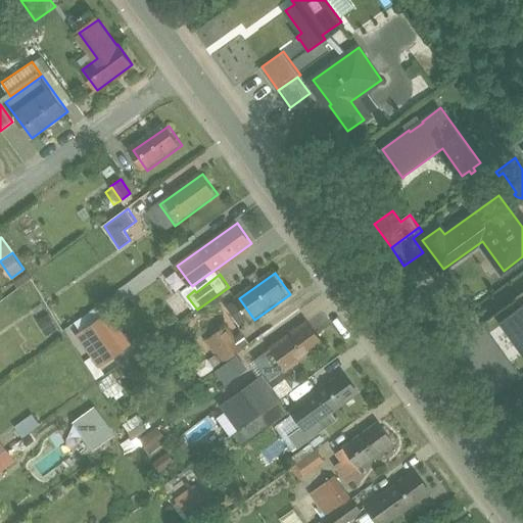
[(522,285),(503,300),(522,327),(522,285)]
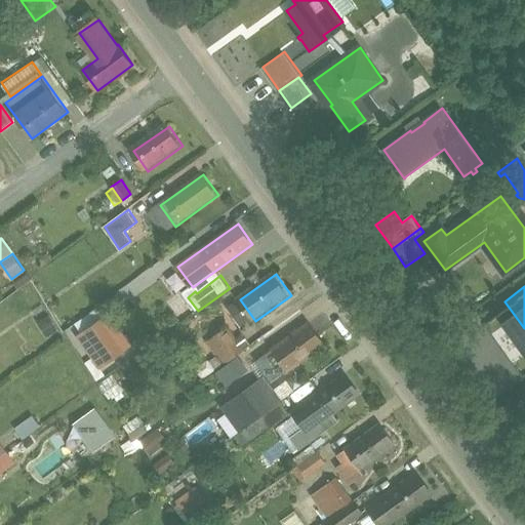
[(98,305),(69,325),(75,334),(105,314),(98,305)]
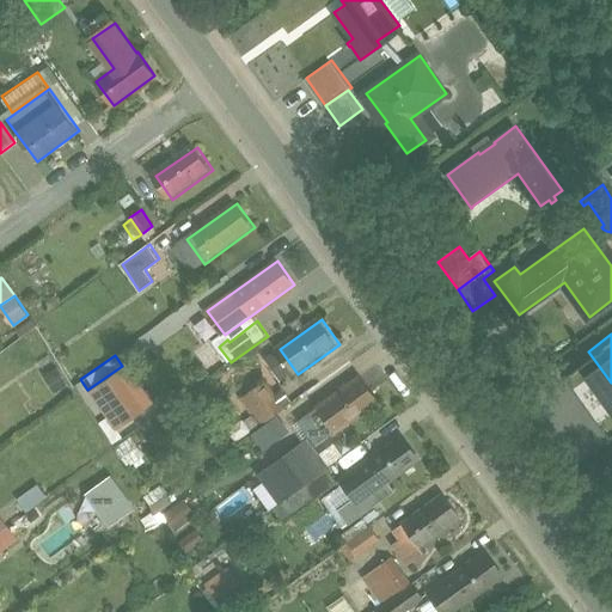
[(56,366),(44,374),(56,392),(68,384),(56,366)]
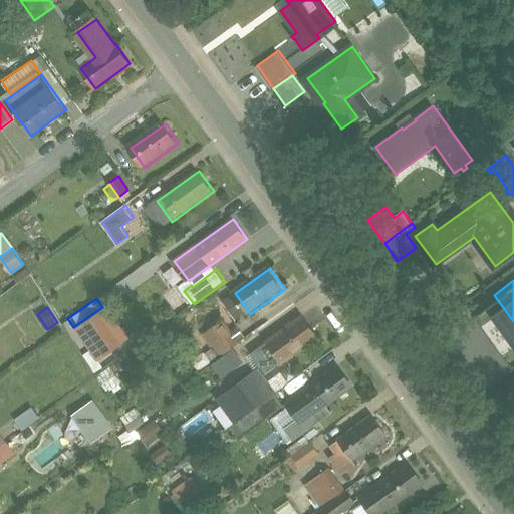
[(106,307),(91,317),(113,347),(127,336),(106,307)]
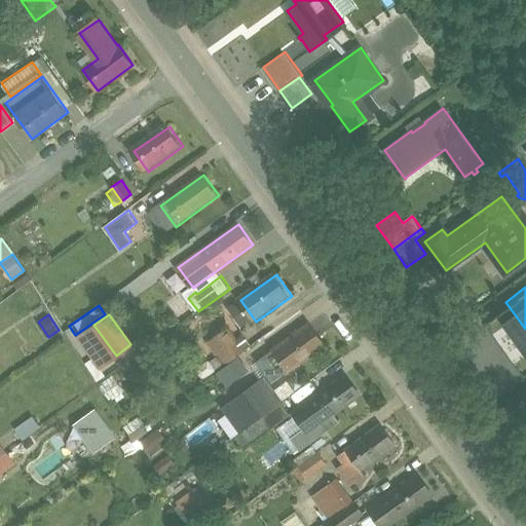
[(94,325),(78,336),(101,367),(116,355),(94,325)]
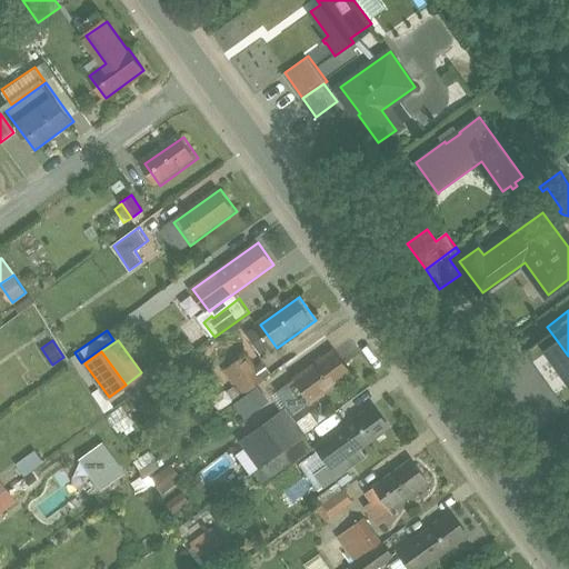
[(336,351),(297,379),(313,401),(351,373),(336,351)]
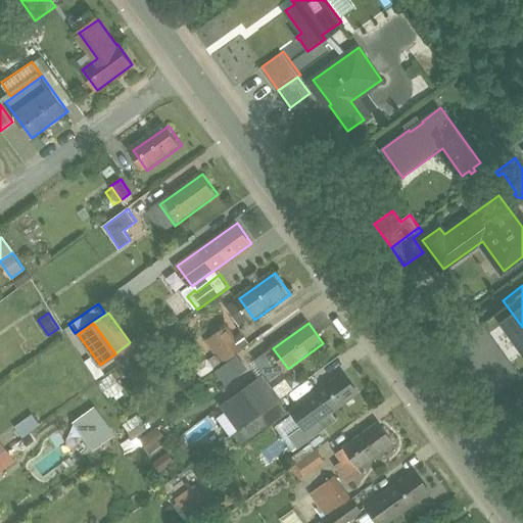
[(225,329),(205,343),(221,365),(240,350),(225,329)]
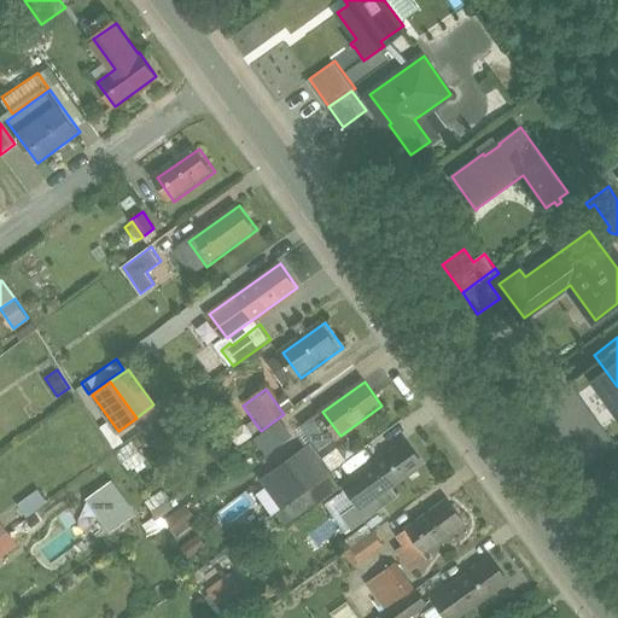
[(312,447),(279,470),(284,476),(299,497),(332,474),(321,459),(337,448),(332,441),(340,436),(322,412),(303,426),(318,445),(314,448),(312,447)]
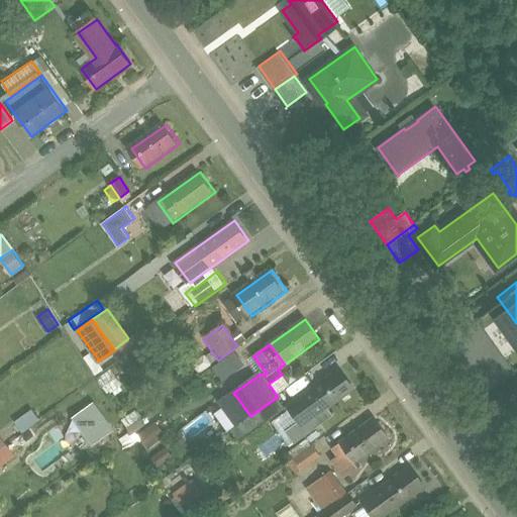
[(343,368),(292,405),(306,425),(357,388),(343,368)]
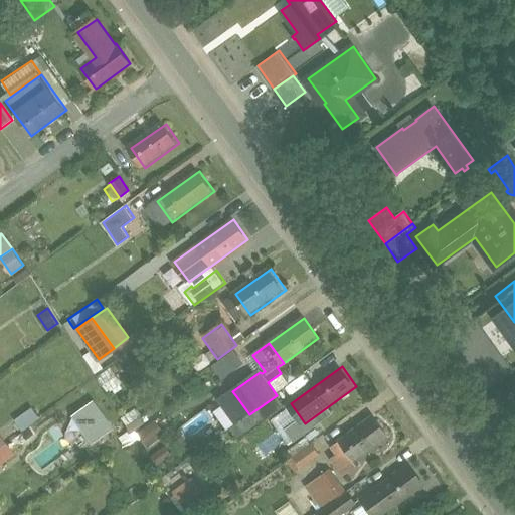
[(249,414),(237,422),(245,435),(285,407),(277,395),(249,414)]
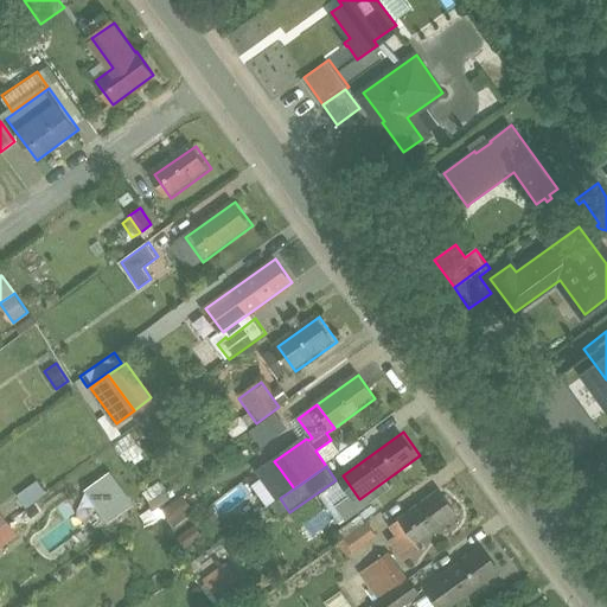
[(279,467),(264,478),(280,498),(294,489),(279,467)]
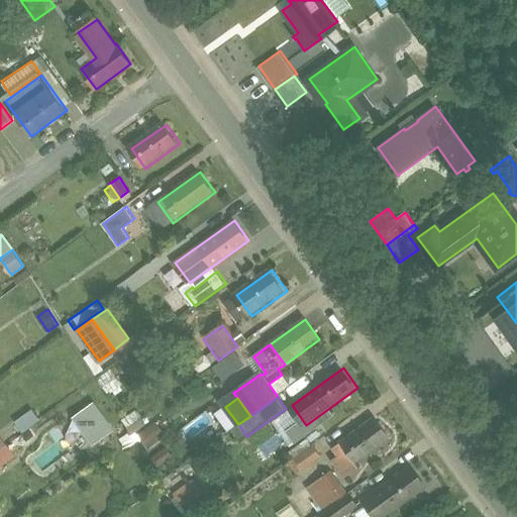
[(93,402),(71,418),(91,446),(113,430),(93,402)]
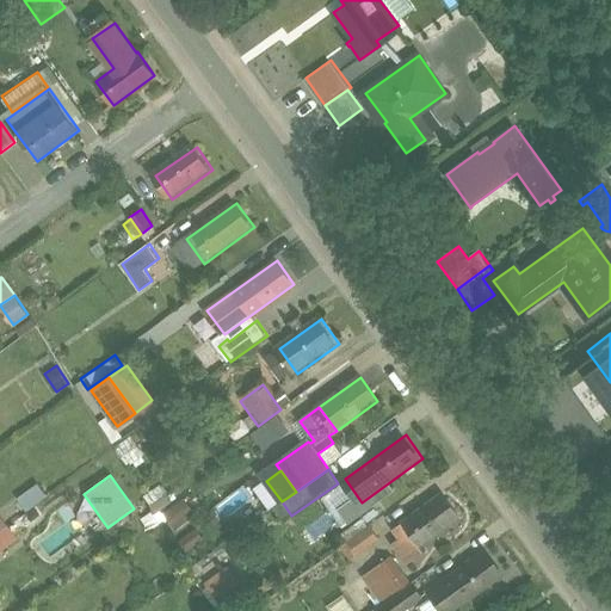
[(37,483),(17,498),(28,512),(48,498),(37,483)]
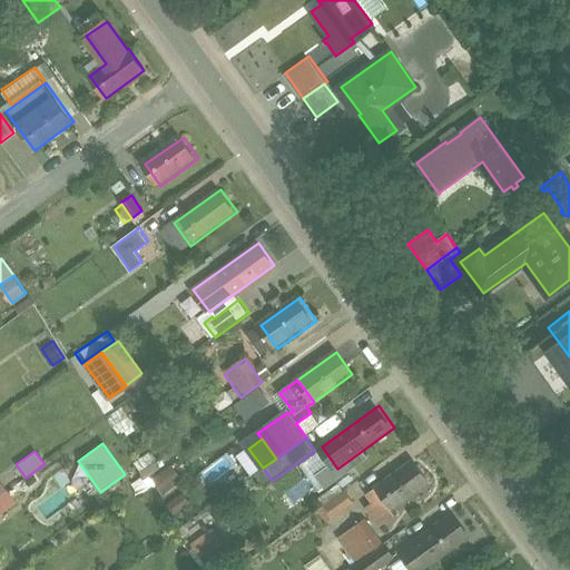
[(135,461),(146,477),(160,467),(149,451),(135,461)]
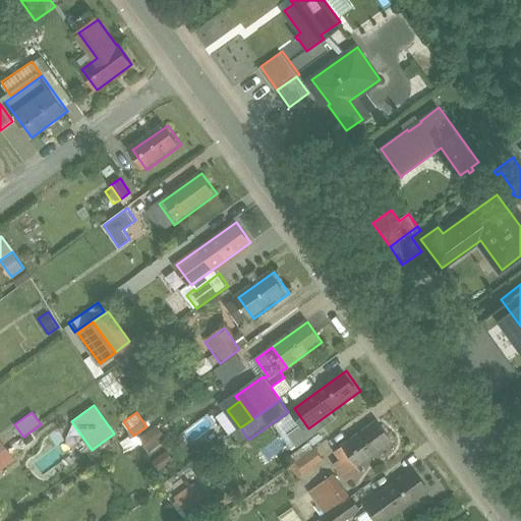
[(383,421),(346,447),(347,447),(339,452),(347,464),(355,458),(359,465),(395,440),(383,421)]
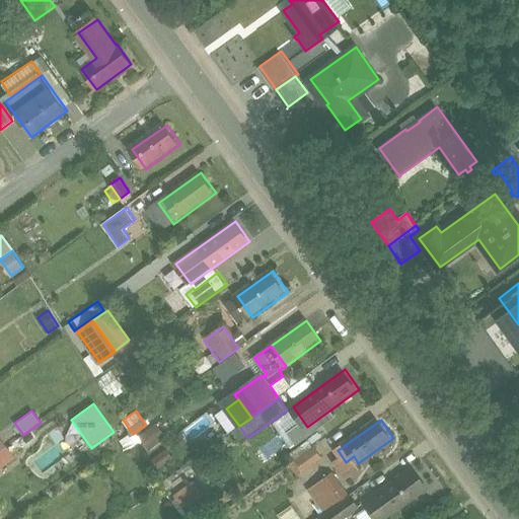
[(156,425),(140,436),(149,448),(165,437),(156,425)]
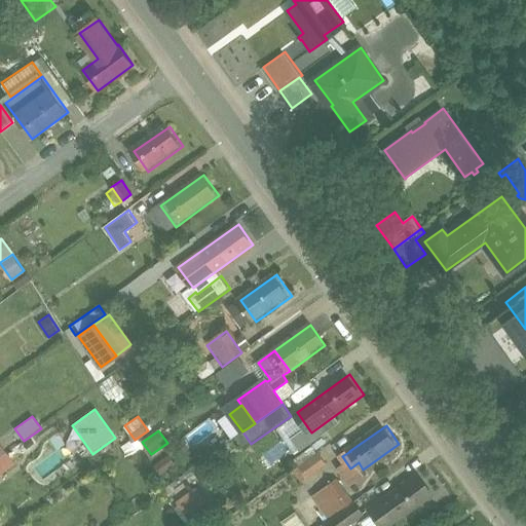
[(168,454),(154,465),(160,474),(175,463),(168,454)]
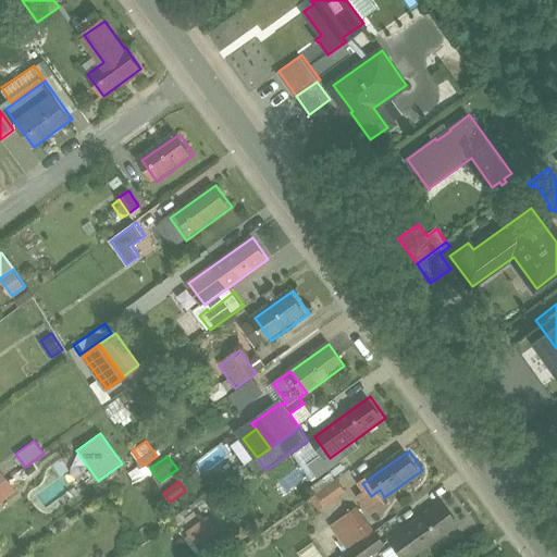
[(336,481),(316,495),(324,507),(345,493),(336,481)]
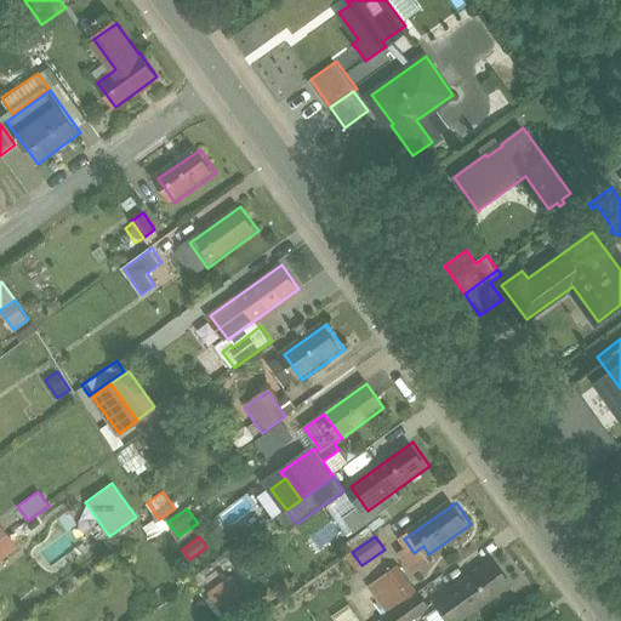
[(0,542),(0,567),(11,559),(0,542)]
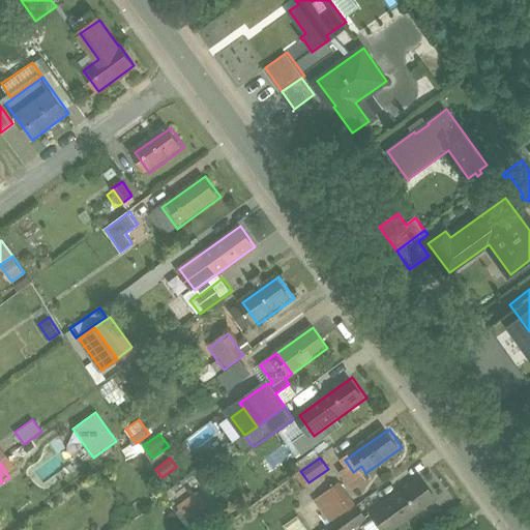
[(421,478),(373,513),(384,529),(393,529),(437,499),(421,478)]
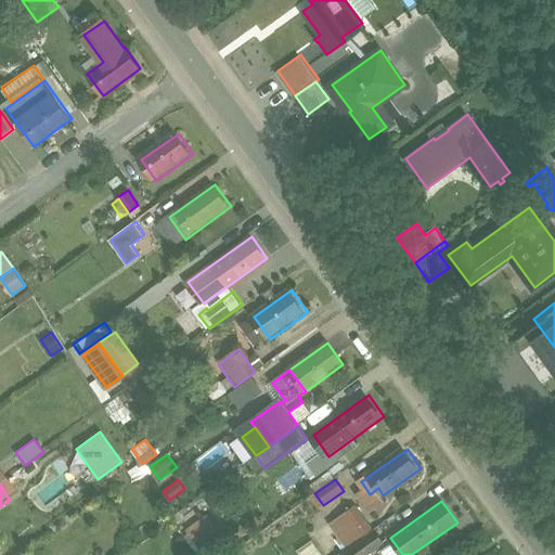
[(355,541),(371,529),(353,506),(345,514),(352,526),(347,530),(355,541)]
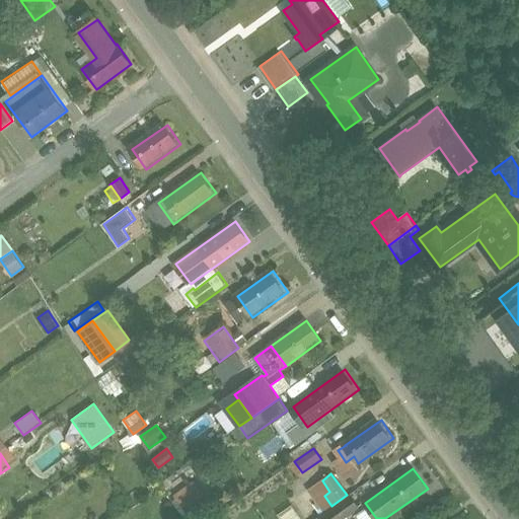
[(193,479),(173,495),(186,510),(204,495),(193,479)]
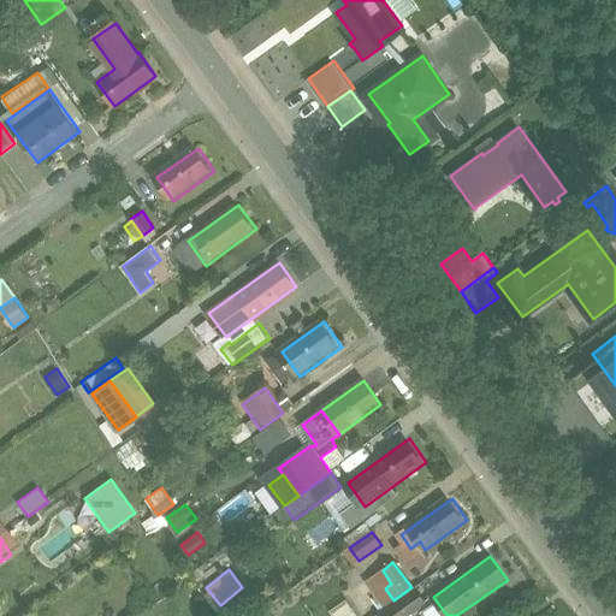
[(416,591),(379,615),(407,615),(426,603),(416,591)]
